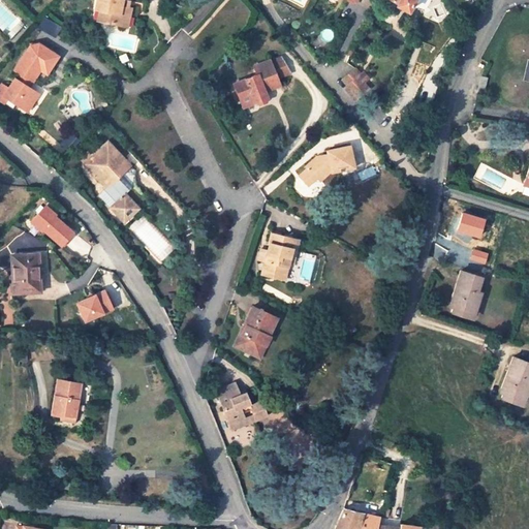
[(96,0),(95,6),(99,7),(104,8),(102,19),(122,23),(124,12),(127,13),(128,4),(121,3),(122,0),(96,0)]
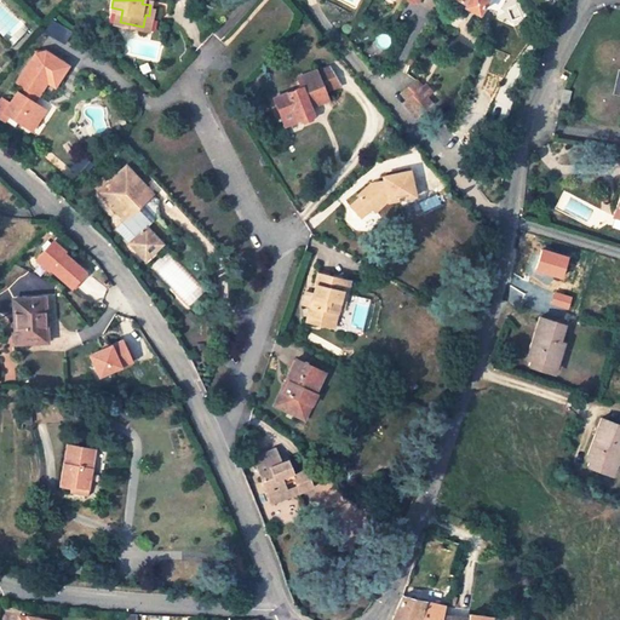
[(443,0),(443,1),(461,11),(465,5),(480,13),(486,0),(443,0)]
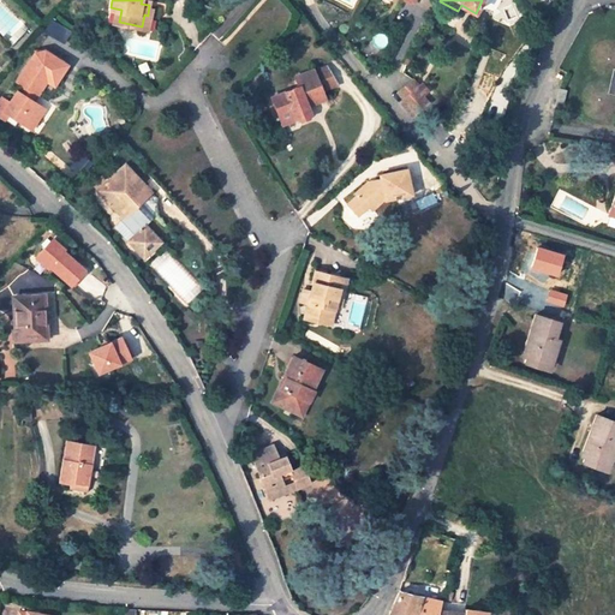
[(153,6),(149,5),(148,16),(144,15),(142,27),(148,28),(153,6)]
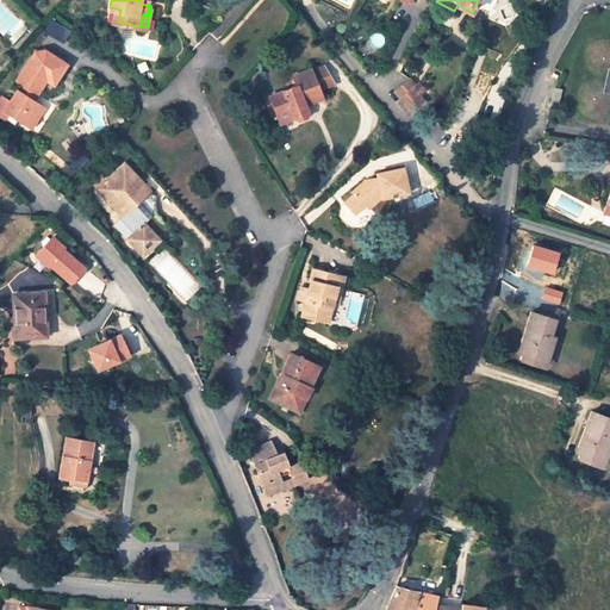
[(51,23),(45,32),(57,38),(62,29),(51,23)]
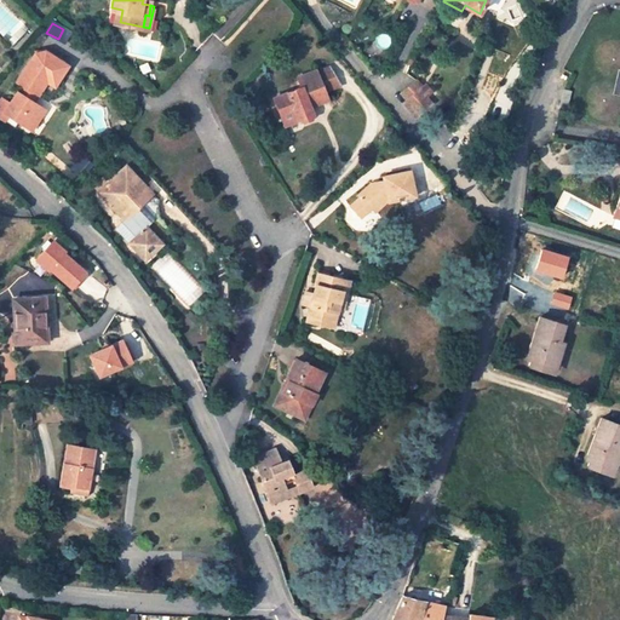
[(22,118),(29,122),(40,105),(30,98),(34,91),(38,93),(45,80),(52,70),(62,75),(70,63),(49,49),(34,52),(32,57),(16,79),(24,84),(19,91),(16,90),(9,102),(4,109),(19,120),(22,118)]
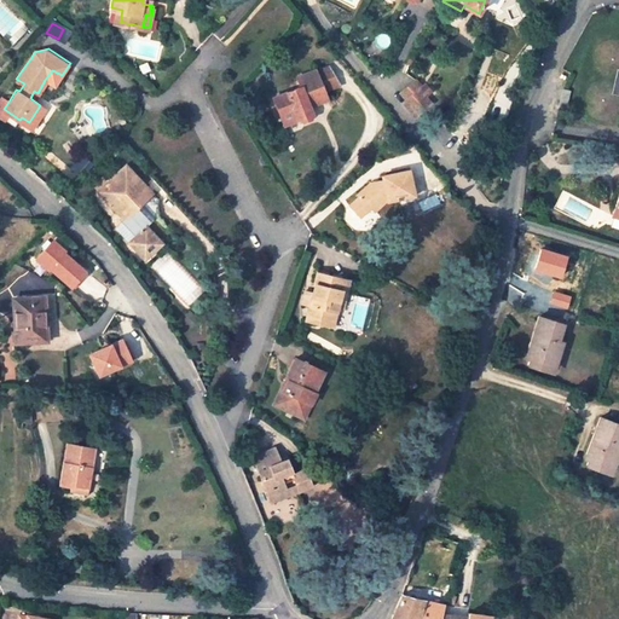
[(557,63),(563,65),(562,69),(571,74),(577,61),(568,57),(567,59),(561,57),(557,63)]
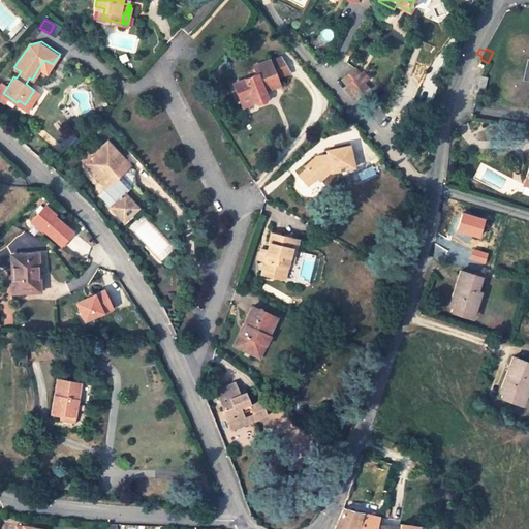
[(268,97),(265,90),(262,86),(278,79),(277,76),(291,70),(282,54),(270,59),(254,65),(257,73),(235,84),(242,102),(253,98),(255,101),(258,103),(266,100),(268,97)]
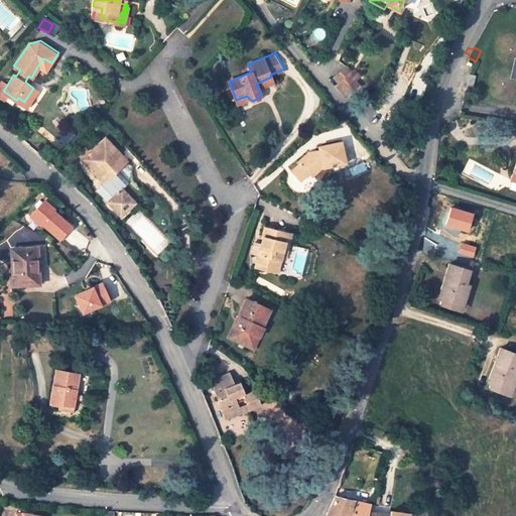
[(43,58),(37,67),(46,71),(51,62),(43,58)]
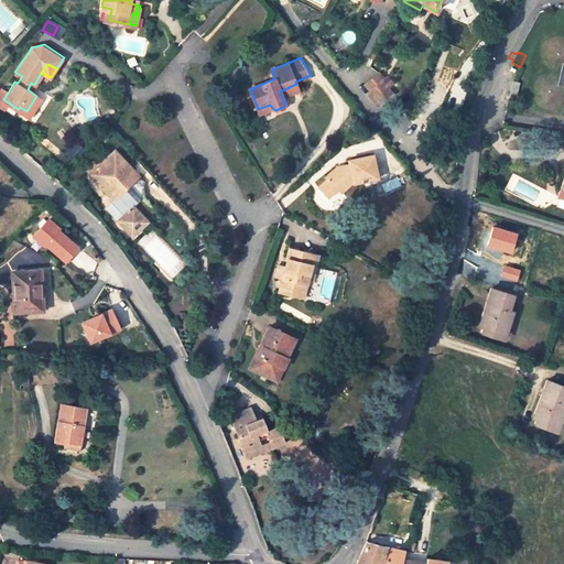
[(366,80),(371,87),(367,90),(377,102),(391,90),(388,86),(392,82),(387,74),(384,76),(379,69),(366,80)]
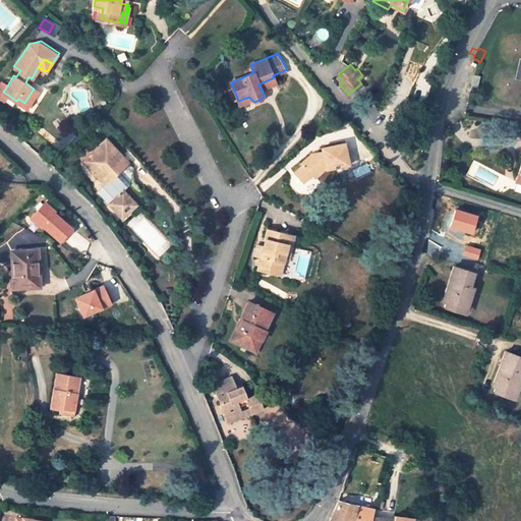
[(274,77),(258,84),(261,89),(276,82),(274,77)]
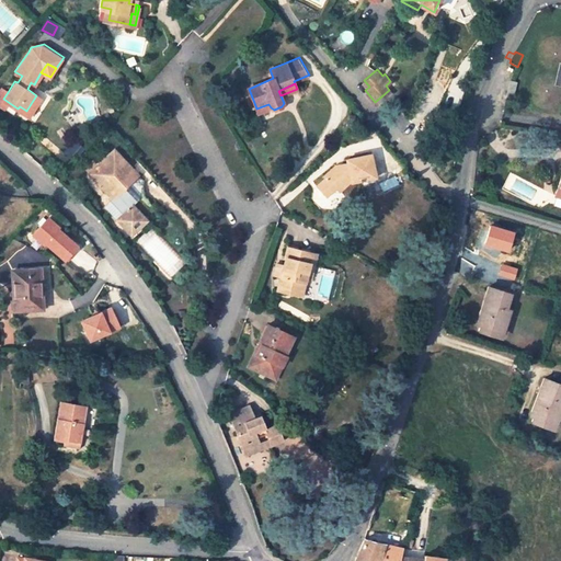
[(259,113),(271,107),(268,104),(256,109),(259,113)]
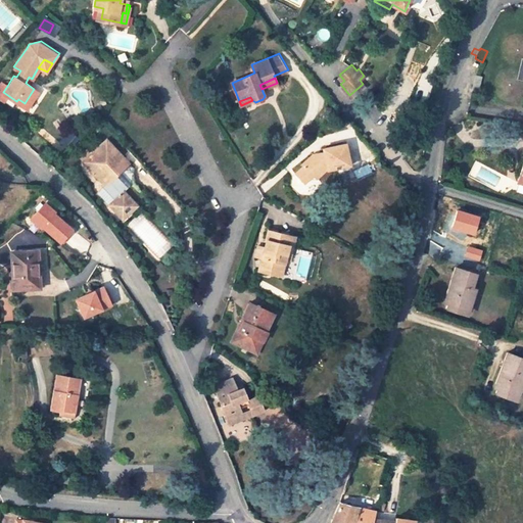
[(83,156),(104,180),(111,174),(117,168),(117,159),(124,153),(106,134),(83,156)]
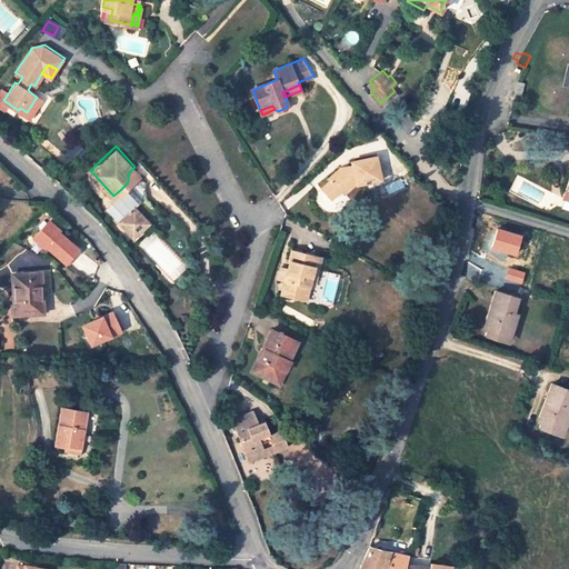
[(323,182),(328,185),(322,191),(332,198),(341,187),(345,190),(352,180),(353,185),(378,177),(371,152),(346,160),(347,165),(343,166),(346,170),(339,172),(335,168),(323,182)]
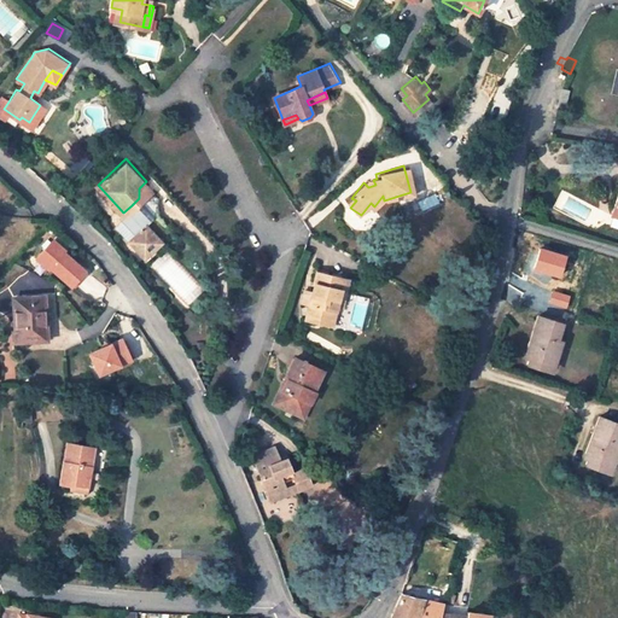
[(151,186),(146,181),(139,188),(139,198),(151,186)]
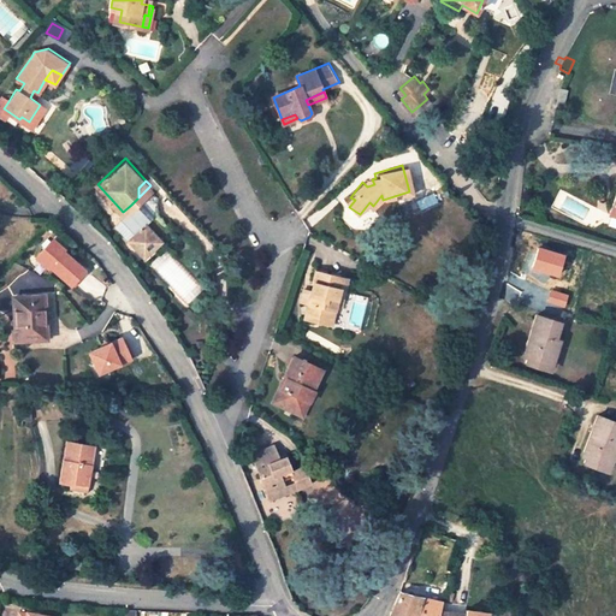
[(363,218),(373,206),(369,202),(360,214),(363,218)]
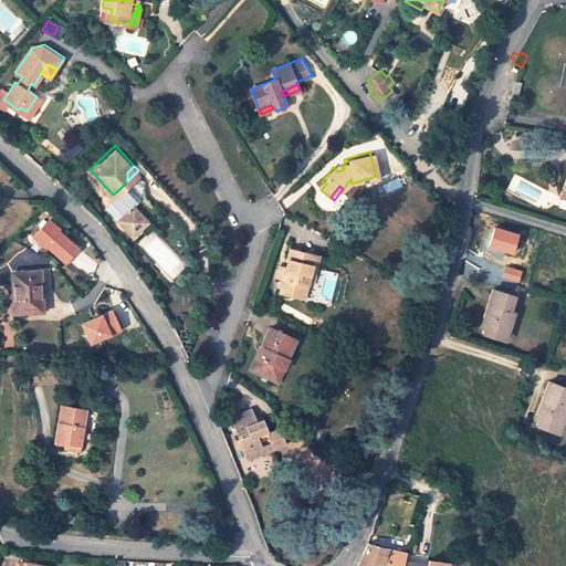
[(112,196),(125,210),(134,201),(121,188),(113,195),(112,196)]
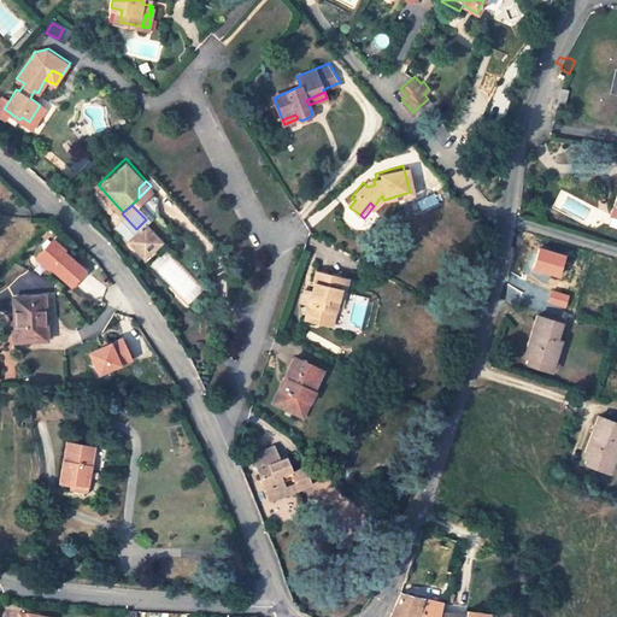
[(145,252),(153,245),(146,236),(153,229),(146,219),(136,229),(122,213),(121,216),(124,221),(119,225),(145,252)]
